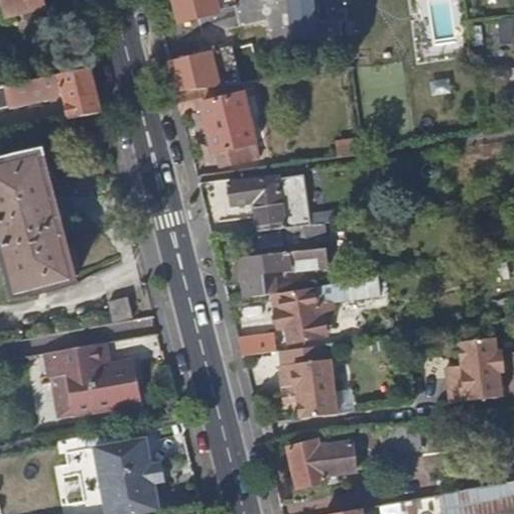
[(46,0),(5,0),(8,9),(46,0)]
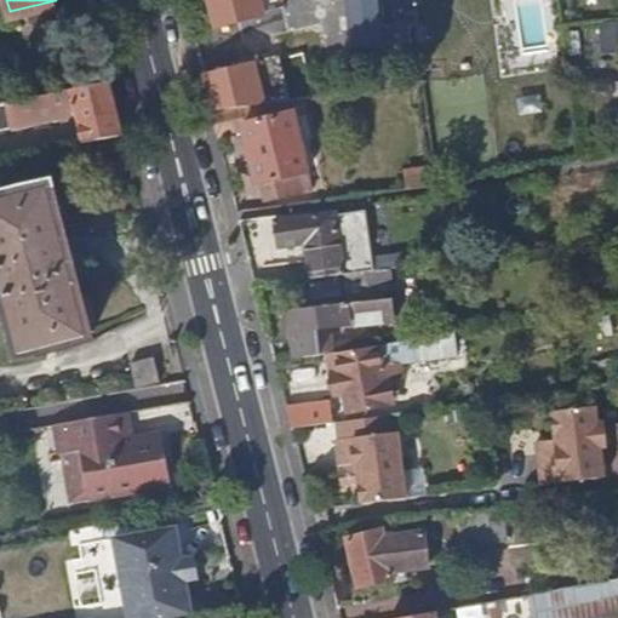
[(385,24),(383,0),(210,0),(216,26),(261,13),(257,0),(347,0),(350,52),(387,50),(387,46),(408,44),(406,23),(385,24)]
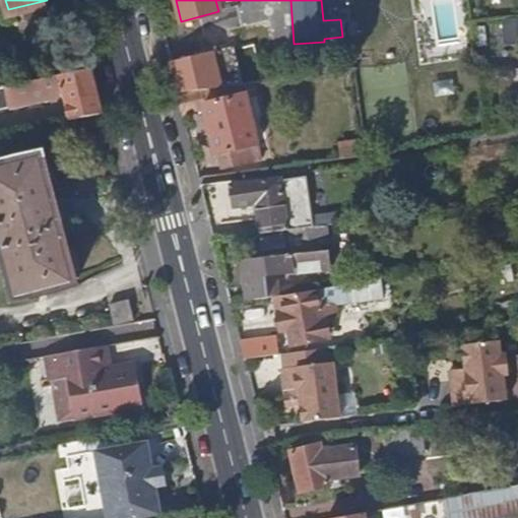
[(517,16),(505,17),(505,42),(517,41),(517,16)]
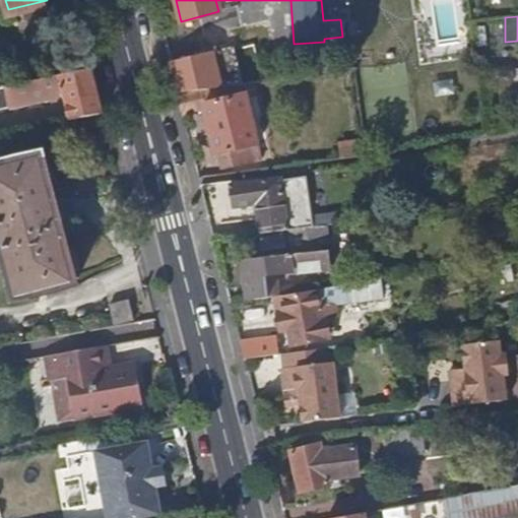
[(104,108),(92,63),(1,81),(8,106),(64,94),(69,115),(104,108)]
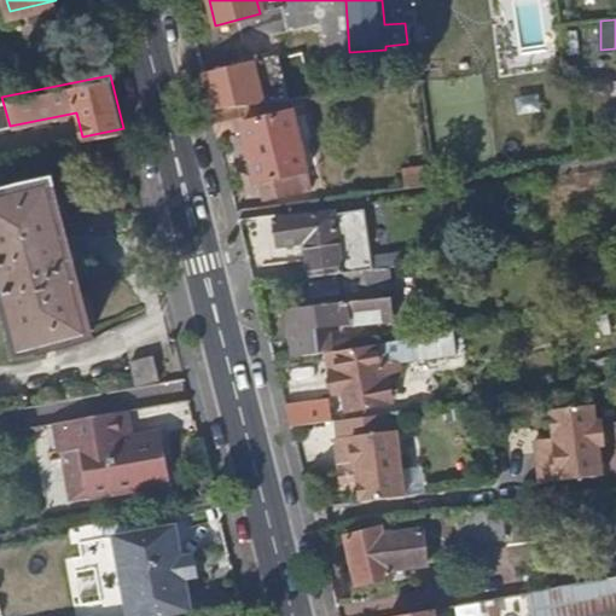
[(311,185),(288,99),(209,110),(215,134),(243,131),(250,157),(245,164),(249,178),(261,181),(267,197),(311,185)]
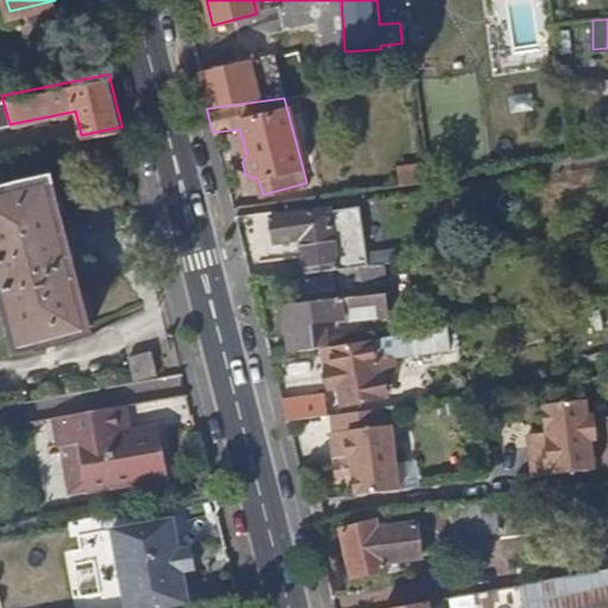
[(84,323),(49,173),(14,179),(0,184),(0,272),(16,340),(84,323)]
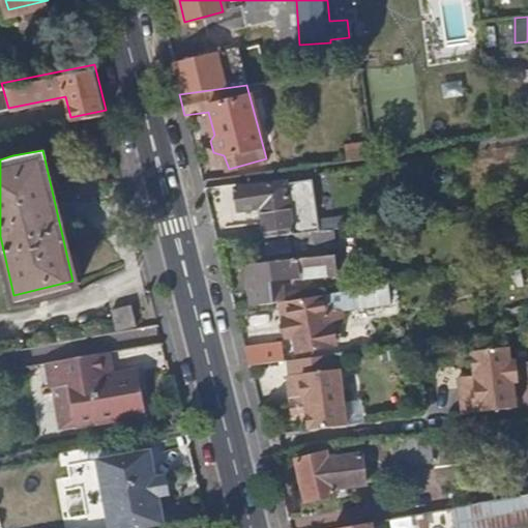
[(292,234),(319,231),(312,180),(287,184),(286,182),(233,189),(236,212),(259,209),(263,237),(292,234)]
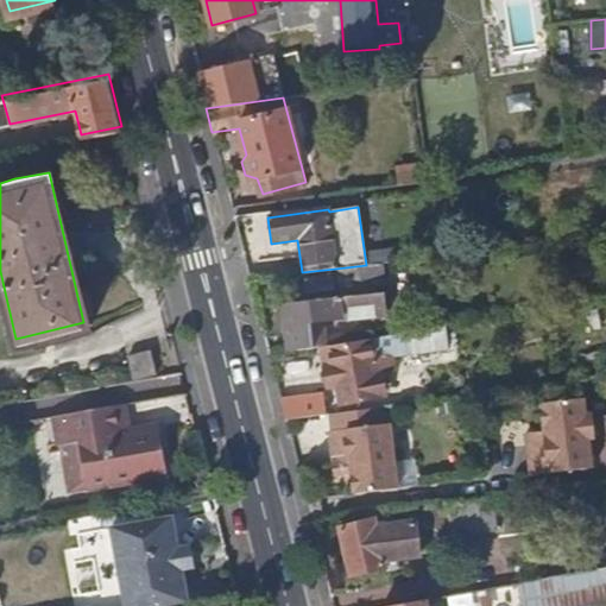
[(335,269),(339,297),(385,291),(380,263),(366,265),(335,269)]
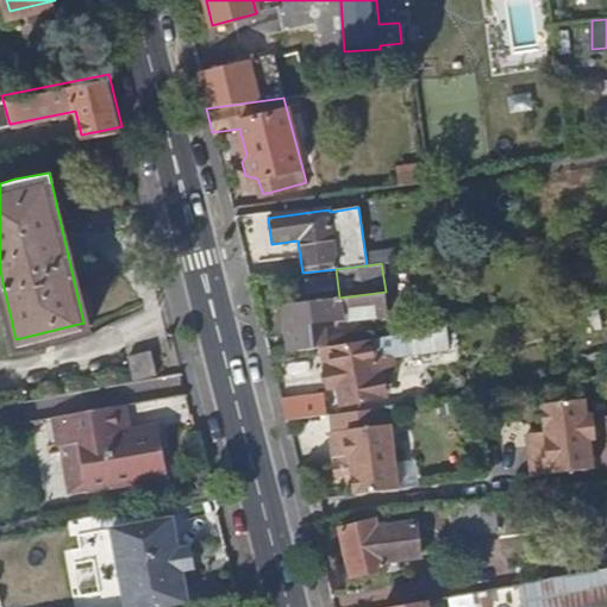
[(401,329),(408,327),(421,325),(417,288),(395,291),(401,329)]
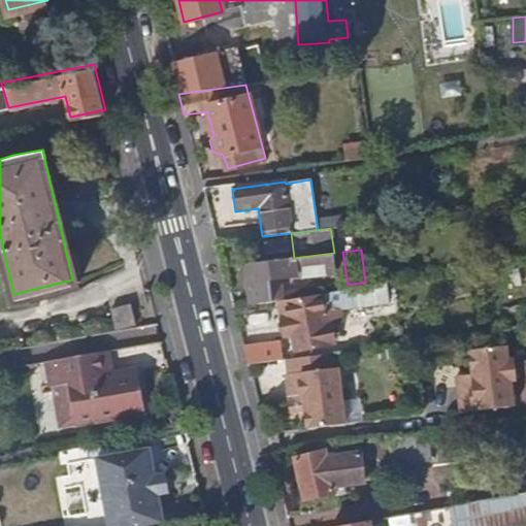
[(336,269),(334,253),(294,258),(245,264),(255,303),(282,300),(278,277),(336,269)]
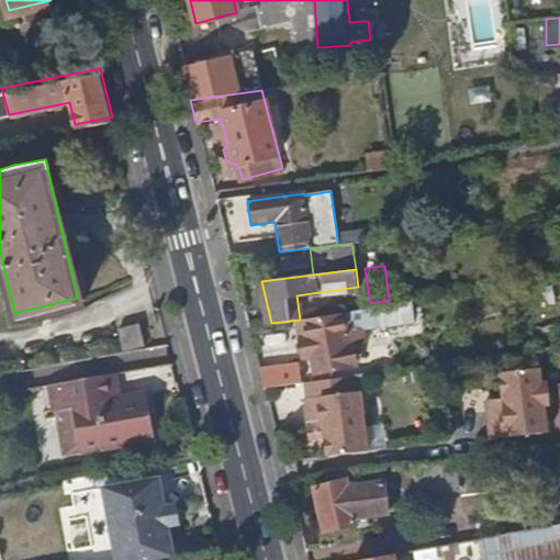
[(389,300),(377,302),(377,308),(379,322),(405,318),(403,298),(389,300)]
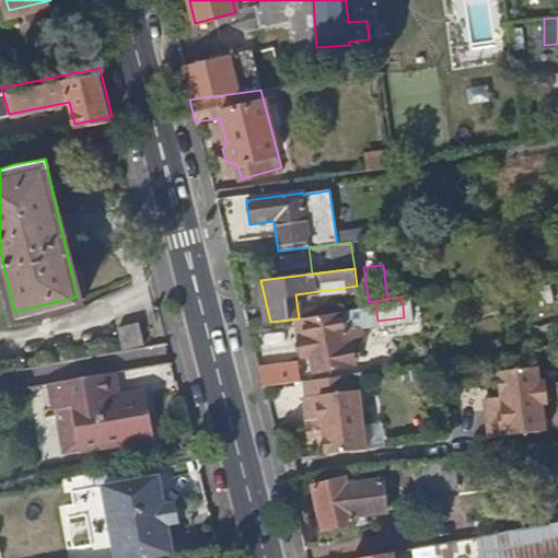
[(363,340),(360,310),(344,314),(348,343),(363,340)]
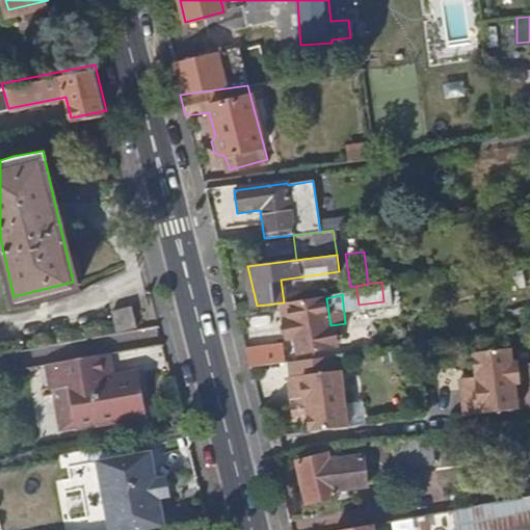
[(135,319),(130,298),(108,302),(113,323),(135,319)]
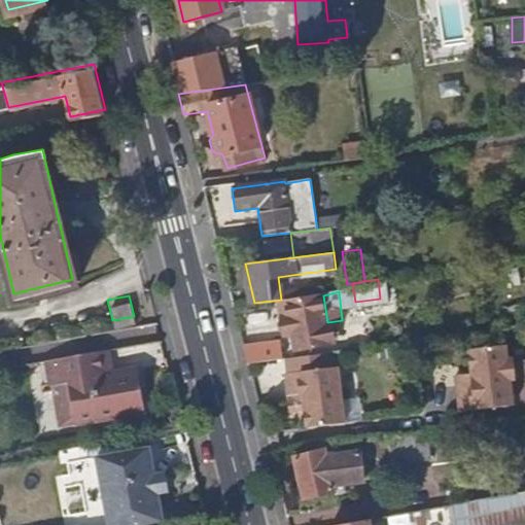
[(327,322),(323,295),(288,301),(290,318),(287,319),(289,335),(293,335),(295,349),(329,344),(327,322)]
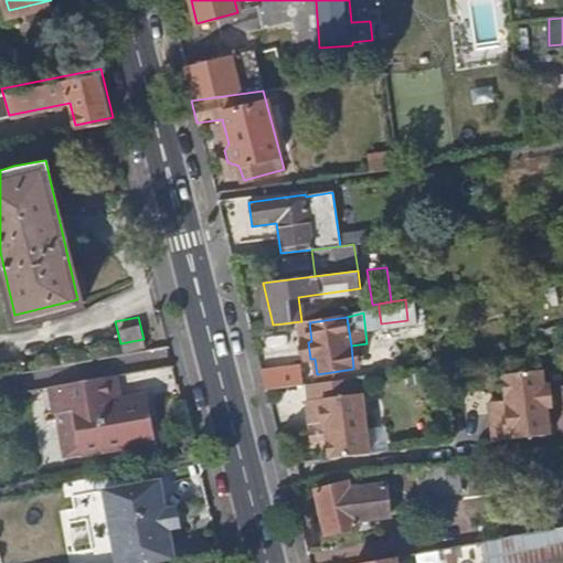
[(394,329),(376,331),(379,350),(396,348),(394,329)]
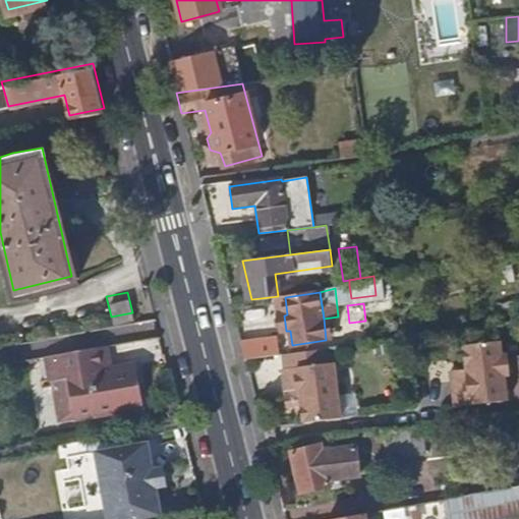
[(279,354),(276,337),(239,341),(243,359),(278,354),(279,354)]
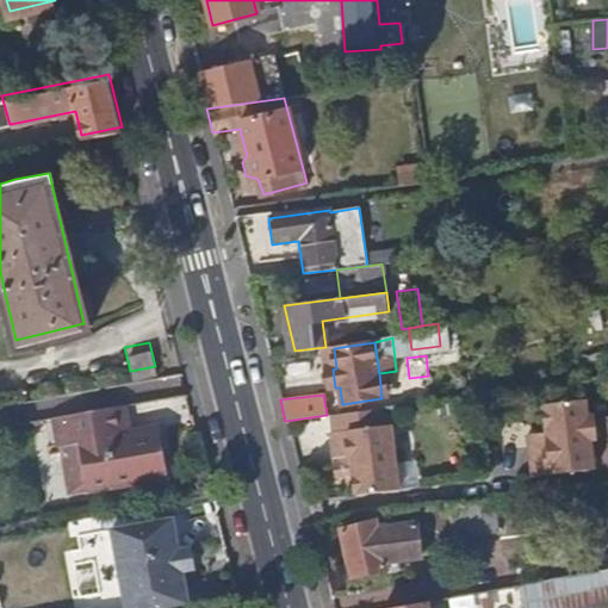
[(584,410),(582,396),(540,401),(544,428),(538,429),(539,440),(526,441),(531,473),(593,466),(588,435),(594,427),(593,415),(584,410)]
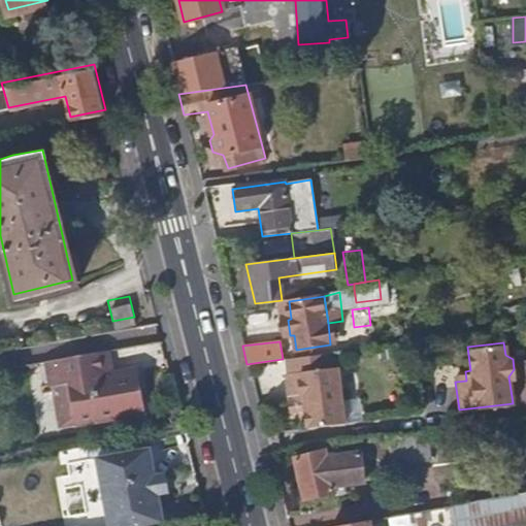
[(122,366),(118,343),(108,346),(112,368),(122,366)]
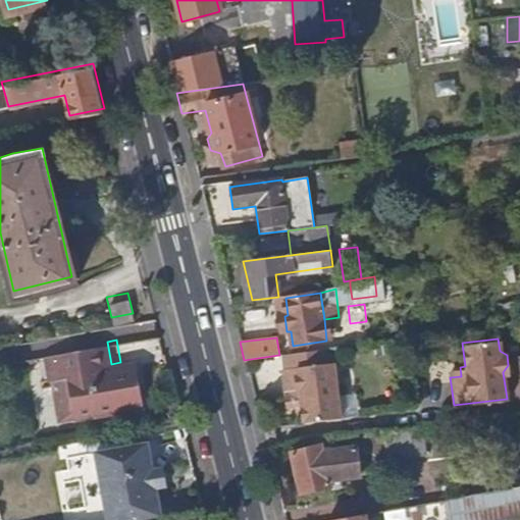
[(67,372),(76,371),(111,364),(107,342),(62,350),(67,372)]
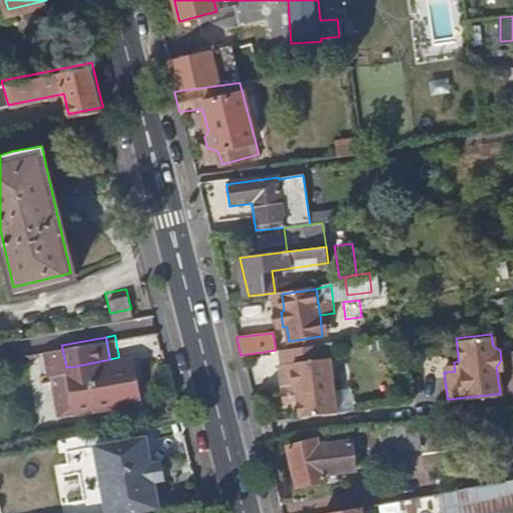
[(334,411),(325,344),(276,350),(275,350),(277,364),(276,364),(279,393),(289,392),(290,401),(295,400),(298,416),(334,411)]
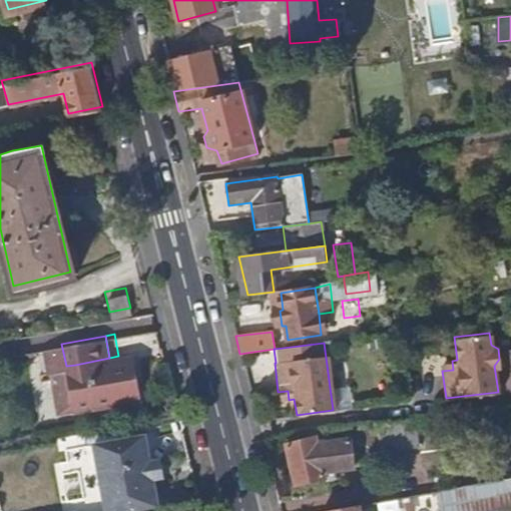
[(56,368),(61,368),(66,366),(61,344),(51,345),(56,368)]
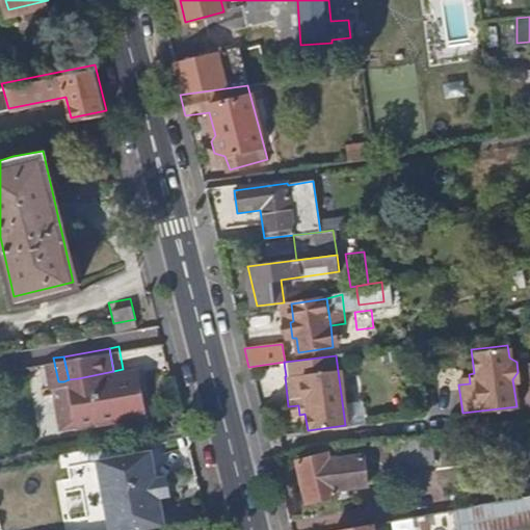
[(155,407),(148,364),(140,366),(149,408),(155,407)]
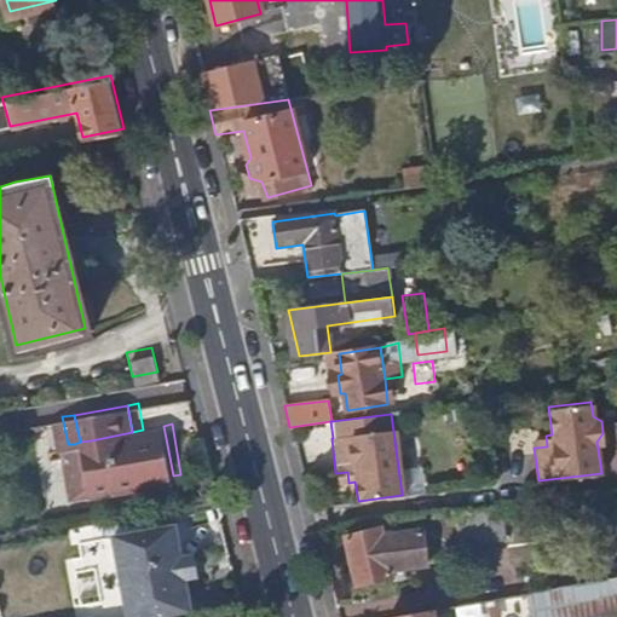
[(132,432),(91,440),(101,490),(173,476),(163,426),(143,430),(132,432)]
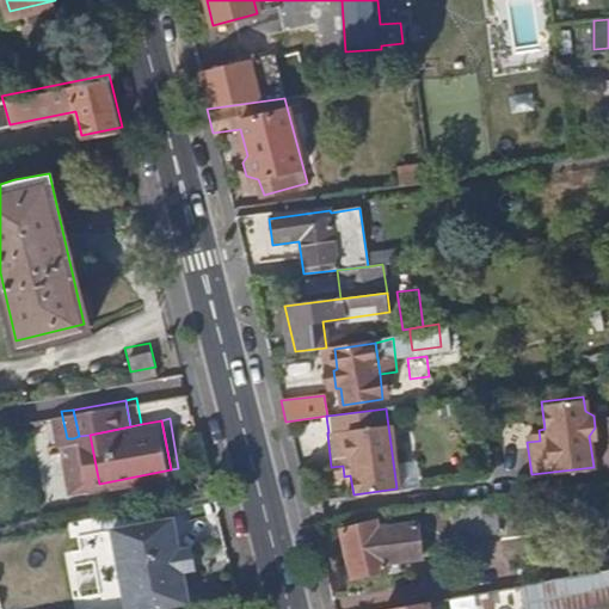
[(540,441),(539,430),(526,432),(527,442),(540,441)]
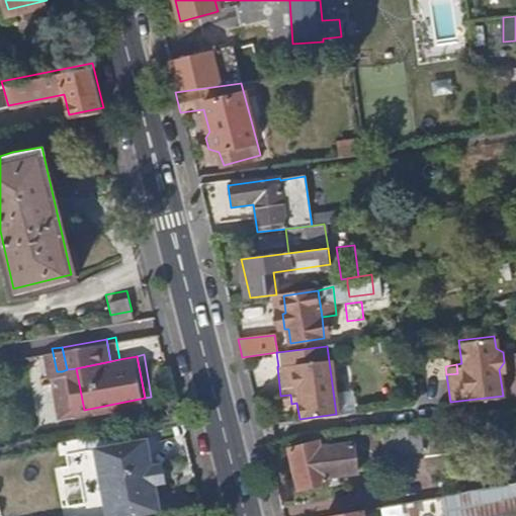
[(76,368),(67,369),(62,371),(70,413),(84,410),(76,368)]
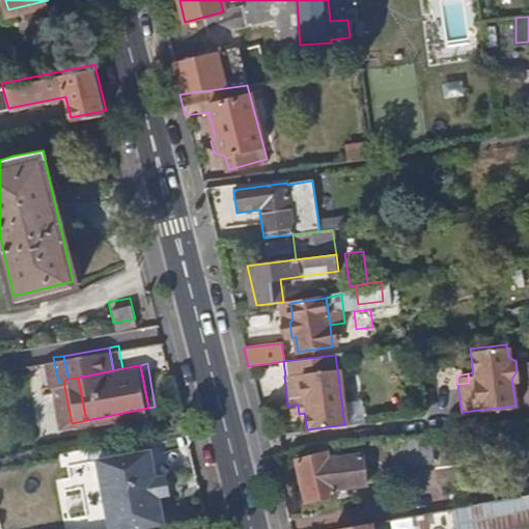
[(299,414),(298,405),(287,406),(289,415),(299,414)]
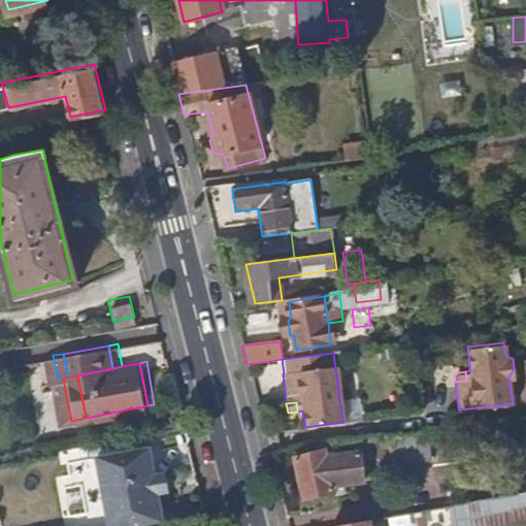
[(429,452),(426,430),(377,437),(382,459),(429,452)]
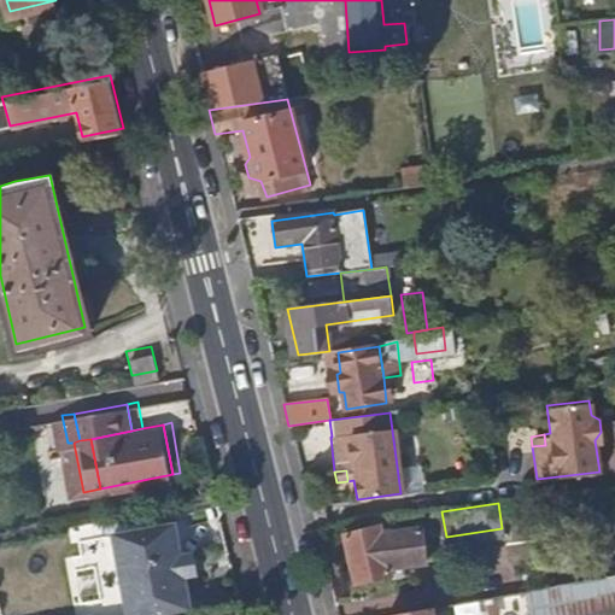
[(171,519),(168,504),(110,515),(112,529),(92,533),(106,614),(140,614),(192,605),(187,573),(182,550),(177,519),(171,519)]
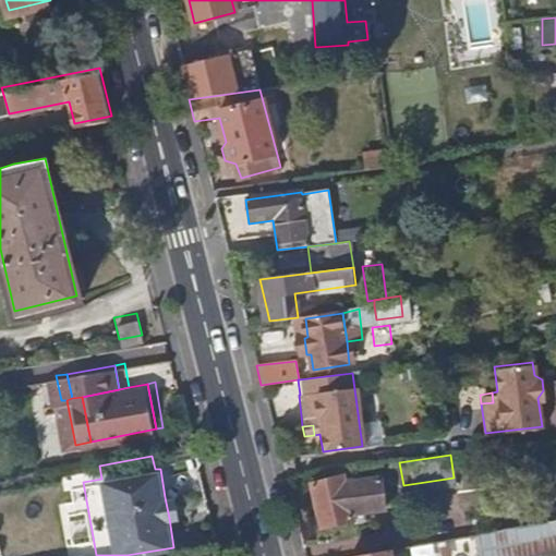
[(387,508),(382,479),(346,485),(345,480),(312,487),(322,531),(353,524),(351,516),(387,508)]
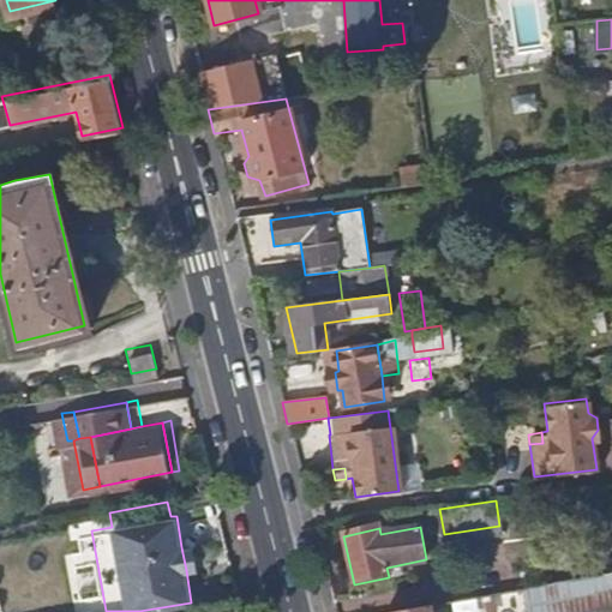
[(198,567),(195,545),(181,547),(186,570),(198,567)]
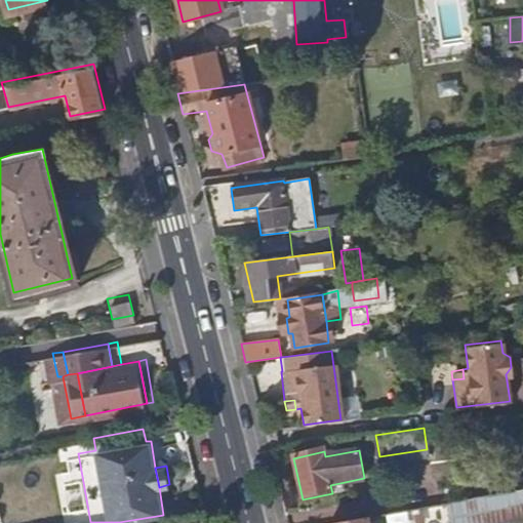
[(451,522),(522,522),(522,489),(448,504),(452,522),(451,522)]
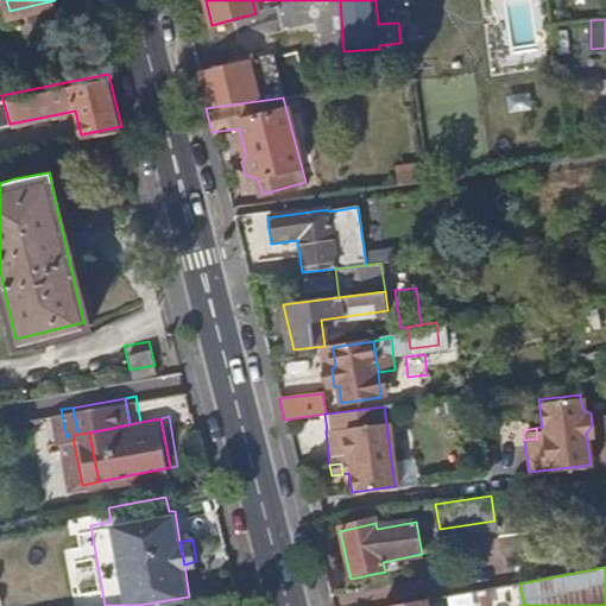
[(427,600),(428,605),(523,605),(524,605),(519,584),(427,600)]
